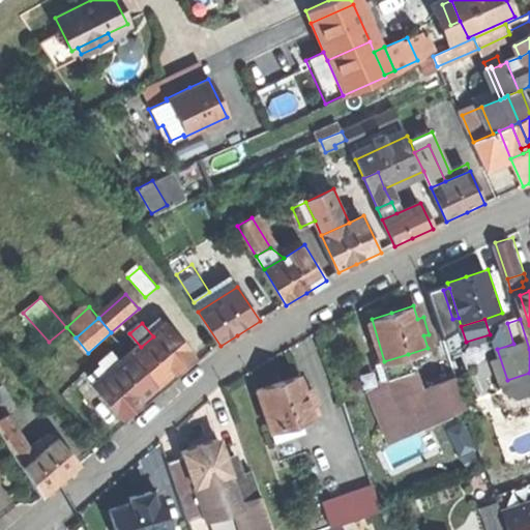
[(141,347),(131,355),(159,387),(176,372),(194,356),(167,325),(153,336),(141,347)]
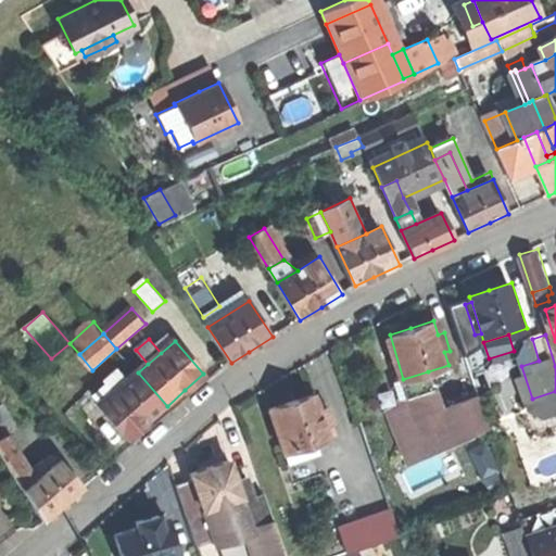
[(106,382),(115,392),(128,381),(119,370),(106,382)]
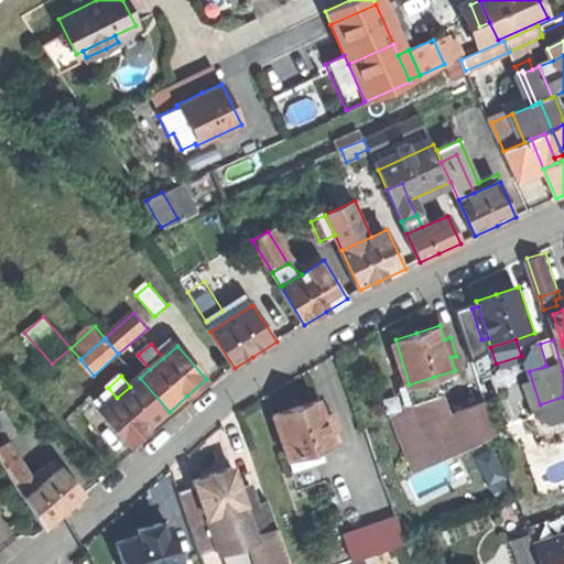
[(438,388),(434,377),(409,384),(413,396),(438,388)]
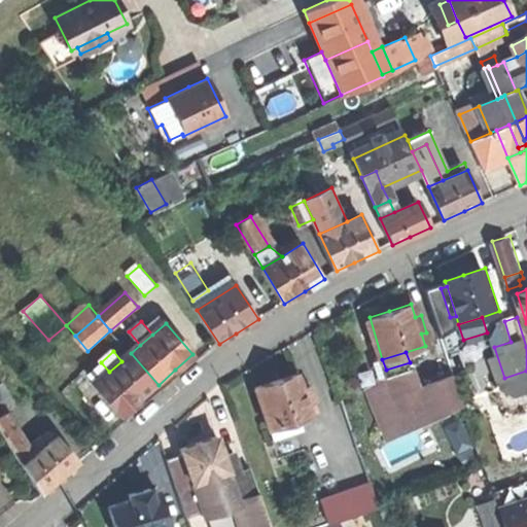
[(159,385),(131,353),(121,361),(109,372),(96,384),(124,415),(142,398),(159,385)]
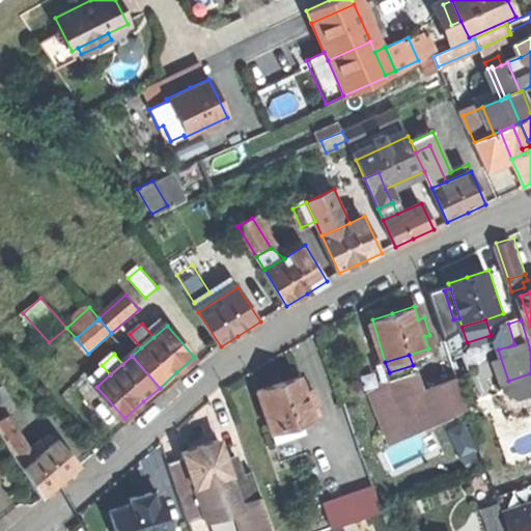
[(389,372),(392,383),(398,396),(420,389),(417,368),(413,369),(413,365),(389,372)]
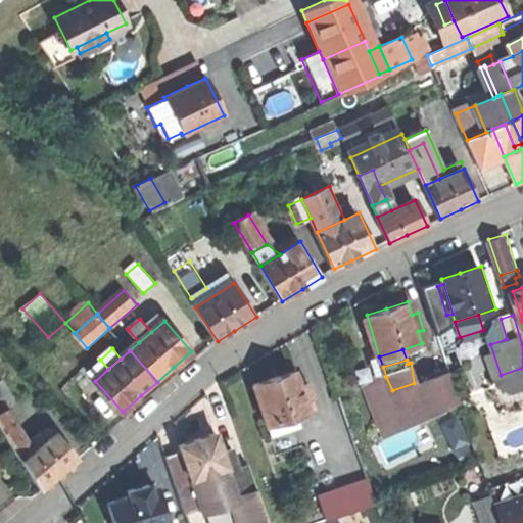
[(274,375),(253,382),(267,422),(284,417),(311,409),(306,397),(298,372),(297,368),(274,375)]
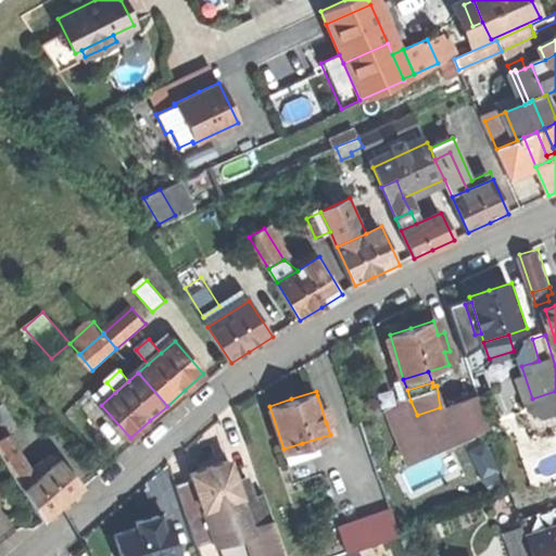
[(326,393),(317,395),(326,422),(335,419),(326,393)]
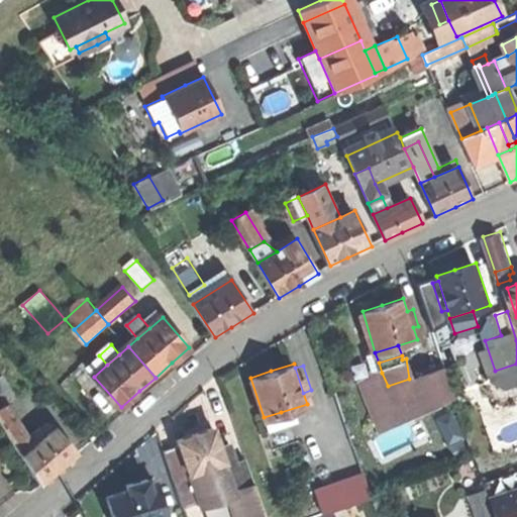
[(446,367),(422,375),(432,407),(455,395),(446,367)]
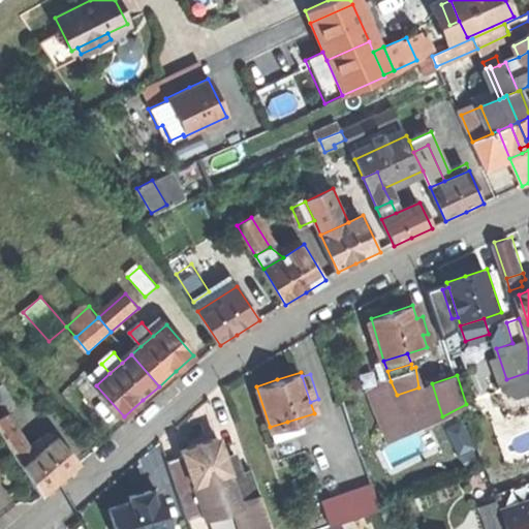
[(391,441),(396,439),(386,413),(401,406),(397,395),(391,381),(373,387),(391,441)]
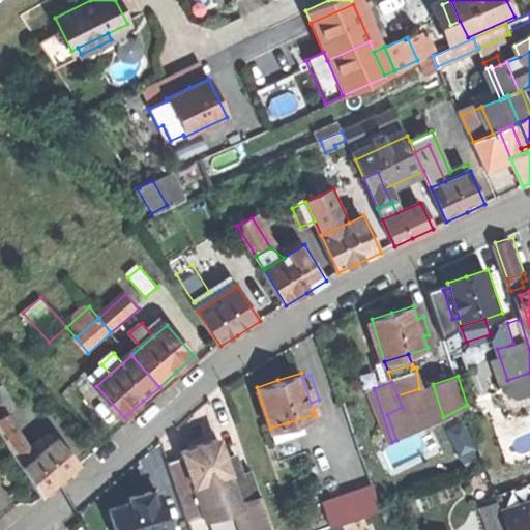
[(419,388),(398,395),(402,407),(413,432),(443,417),(433,384),(419,388)]
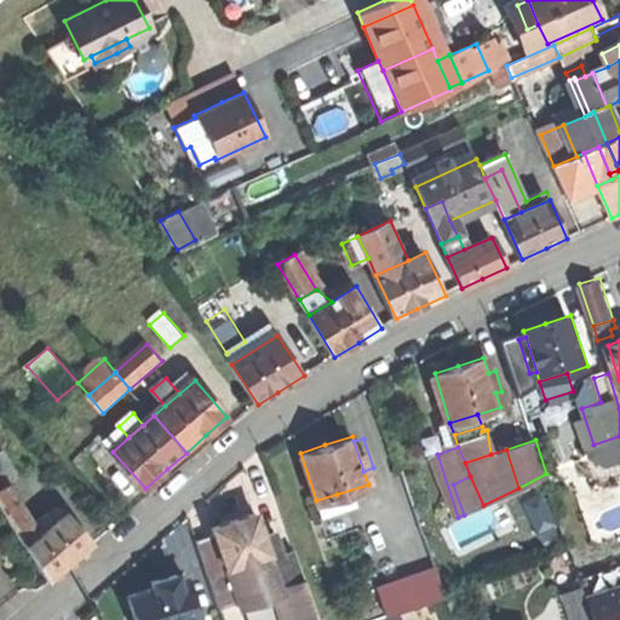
[(0,455),(0,472),(9,484),(23,475),(6,451),(0,455)]
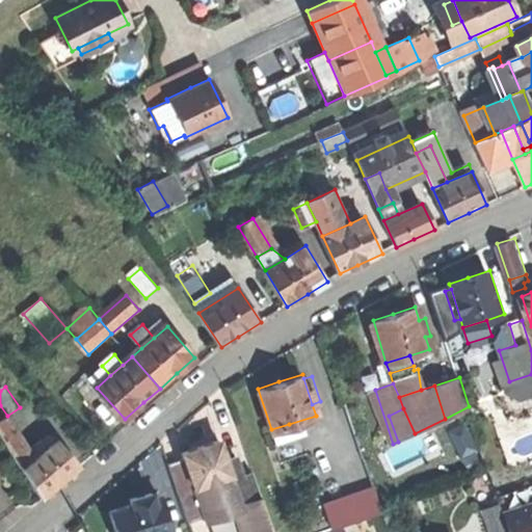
[(320,401),(312,404),(316,416),(324,413),(320,401)]
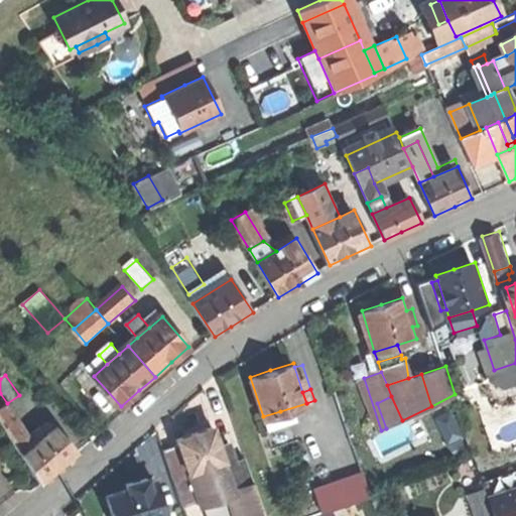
[(386,428),(402,420),(391,396),(377,403),(386,428)]
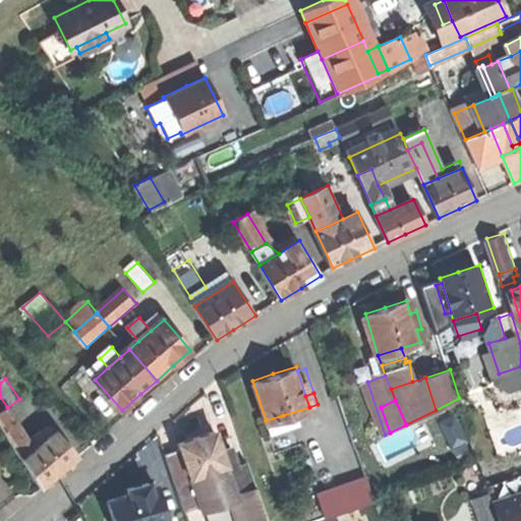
[(0,412),(0,422),(22,455),(34,446),(7,407),(0,412)]
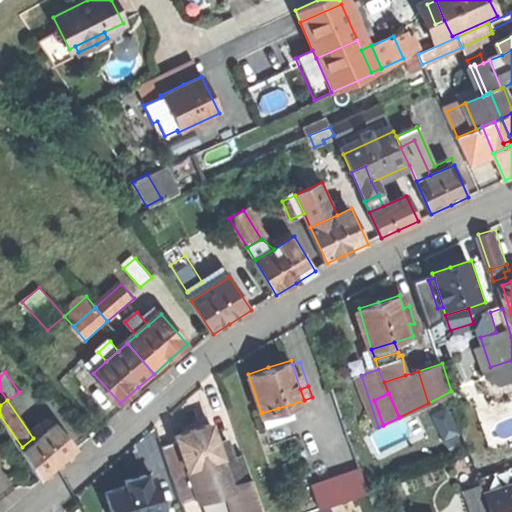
[(282,420),(278,408),(261,413),(265,425),(282,420)]
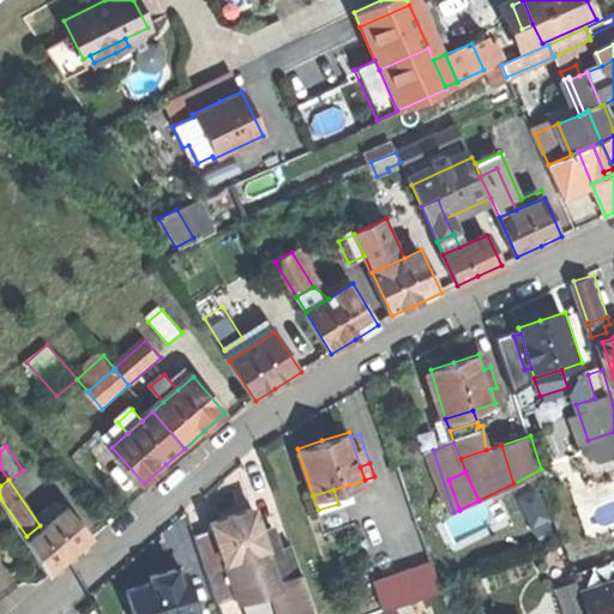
[(26,536),(52,575),(73,558),(95,540),(66,505),(40,525),(26,536)]
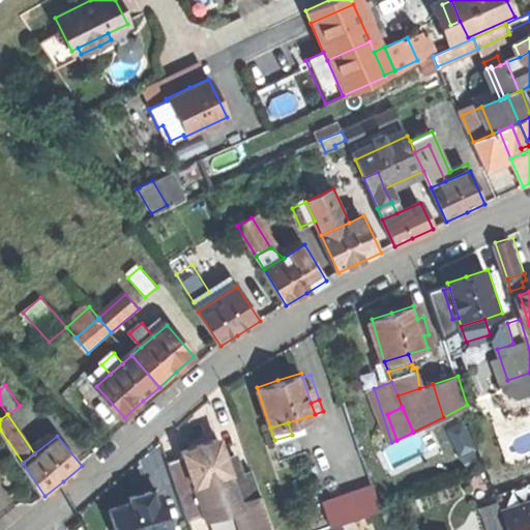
[(193,475),(195,483),(223,474),(231,472),(226,455),(221,439),(202,444),(184,450),(187,459),(193,475)]
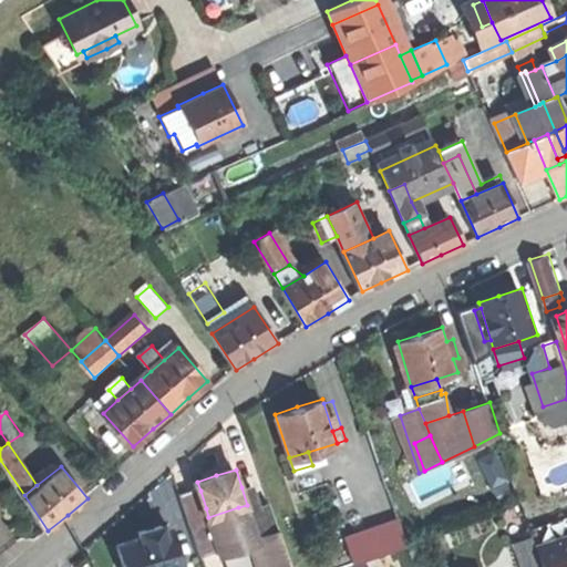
[(253,484),(241,487),(247,505),(258,502),(253,484)]
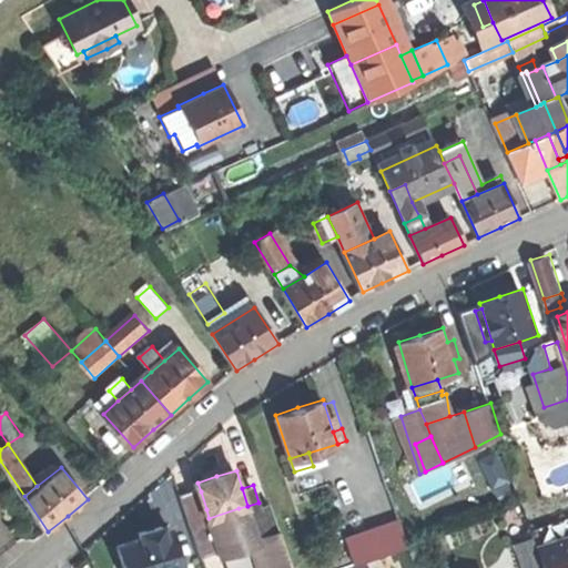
[(199,513),(206,509),(201,492),(192,495),(199,513)]
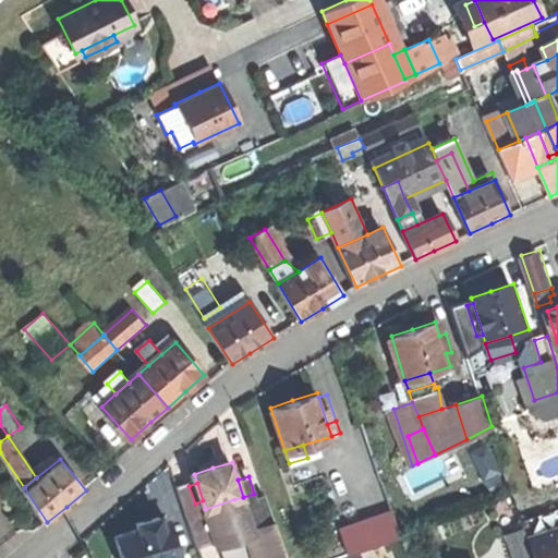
[(256,500),(254,494),(243,497),(234,499),(237,507),(256,500)]
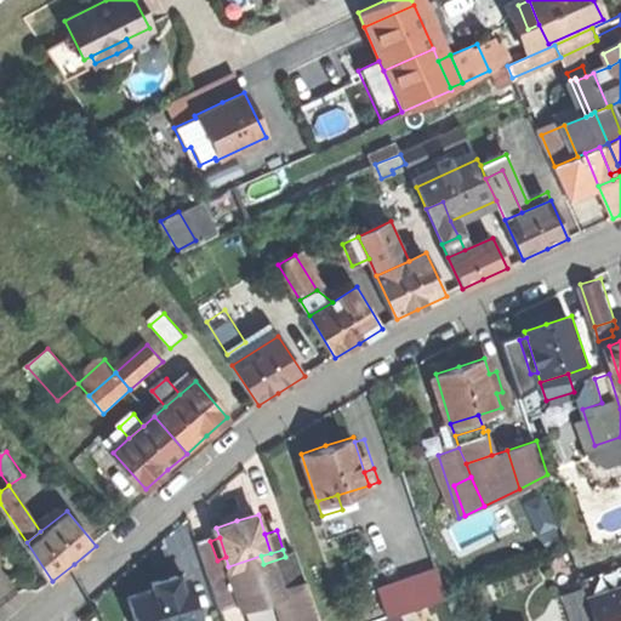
[(381,587),(391,616),(449,597),(439,568),(381,587)]
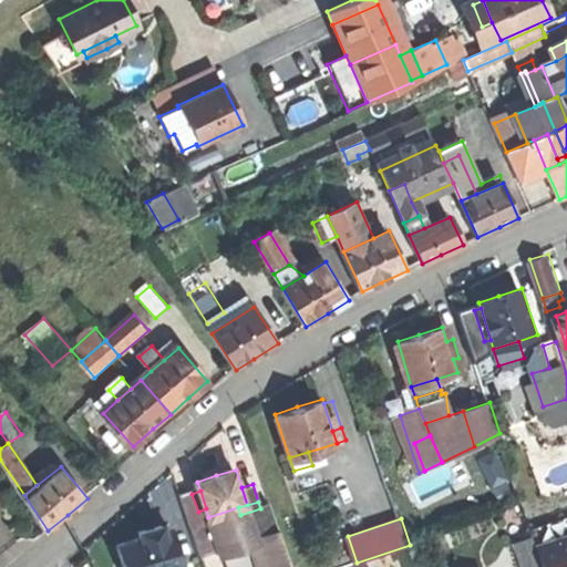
[(137,531),(140,537),(163,531),(162,523),(137,531)]
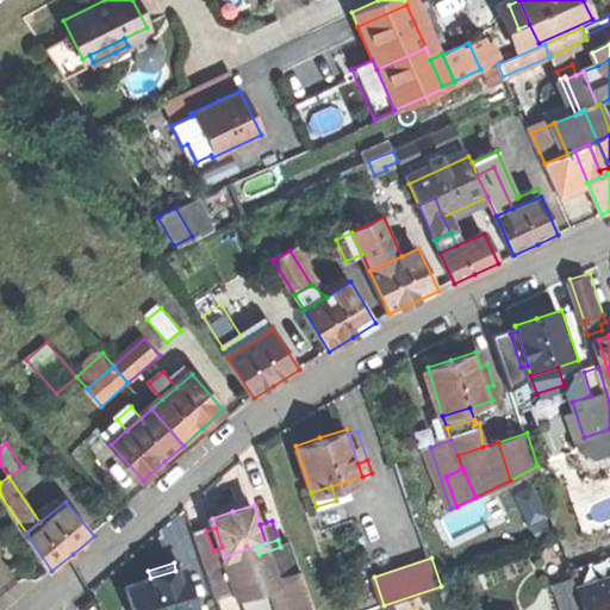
[(300,565),(280,571),(292,609),(302,609),(313,607),(300,565)]
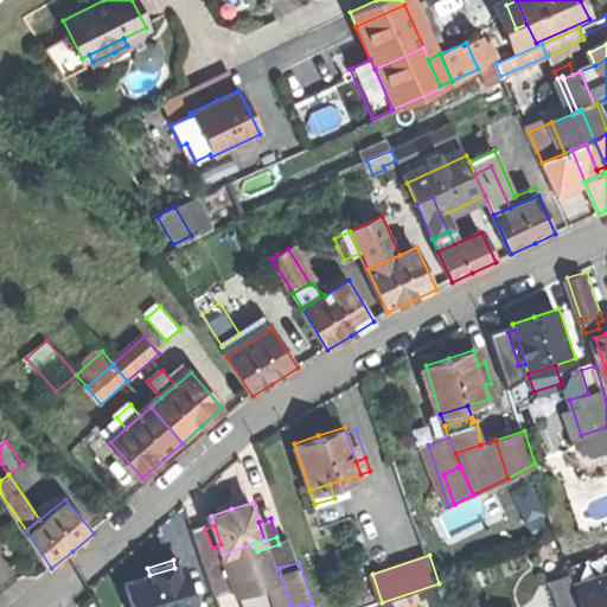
[(138,579),(126,582),(133,606),(196,606),(183,564),(174,568),(149,575),(138,579)]
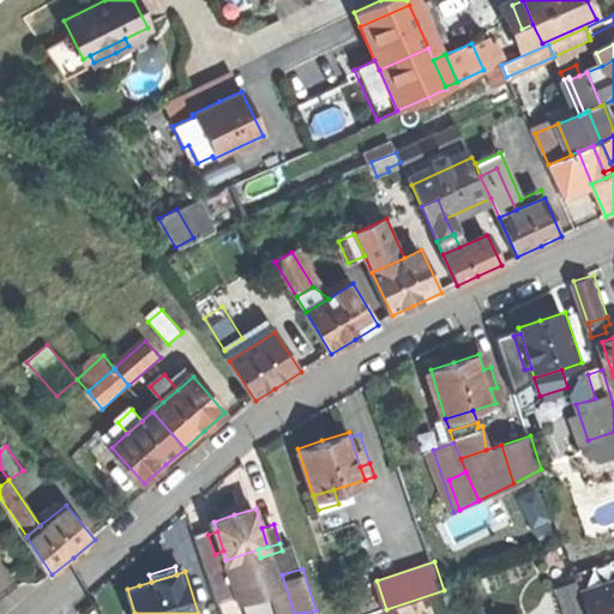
[(613,613),(613,582),(583,593),(590,613),(613,613)]
